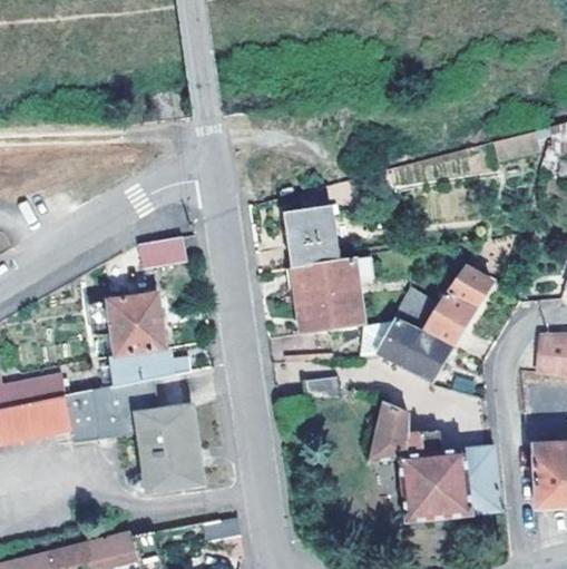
[(566,119),(549,124),(544,149),(541,149),(536,169),(548,172),(555,151),(566,151),(566,119)]
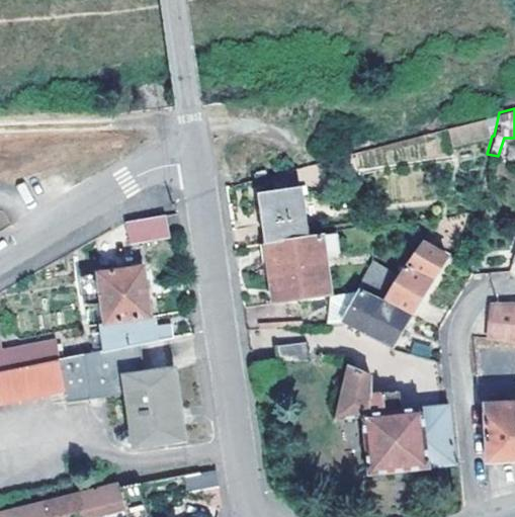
[(489,136),(485,116),(446,126),(451,146),(489,136)]
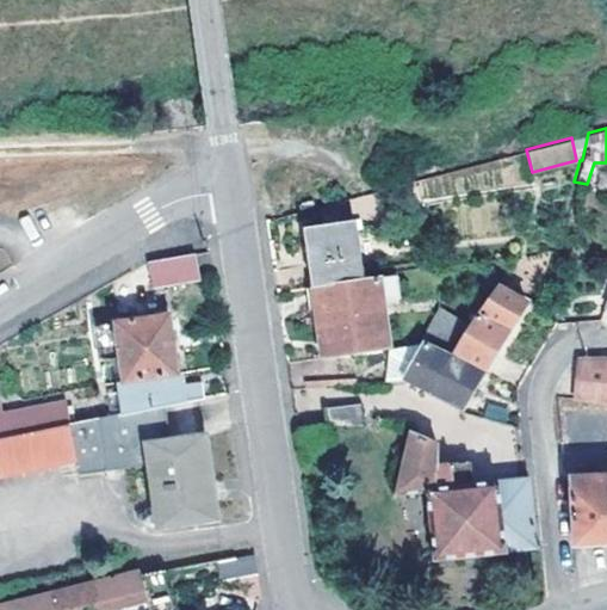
[(367,192),(346,197),(352,219),(373,214),(367,192)]
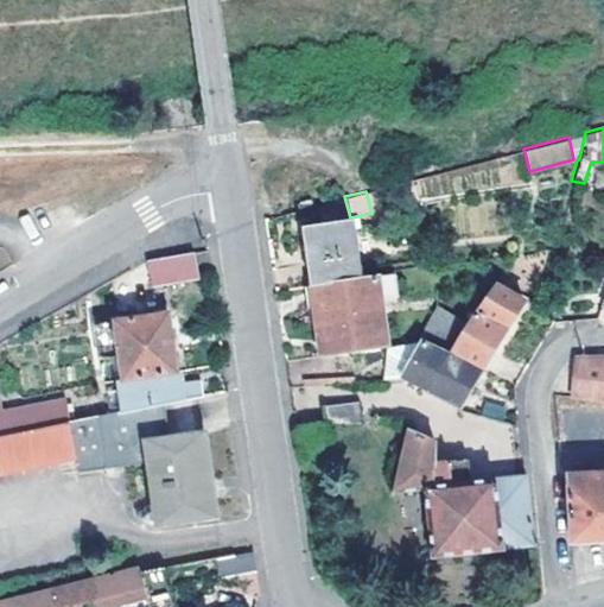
[(300,223),(309,283),(356,276),(348,217),(300,223)]
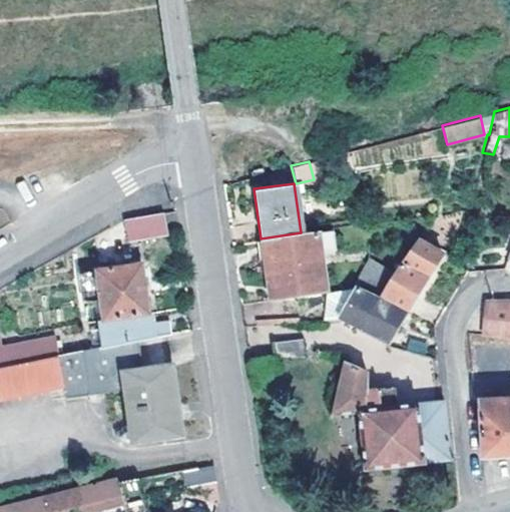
[(167,234),(162,212),(126,219),(129,241),(167,234)]
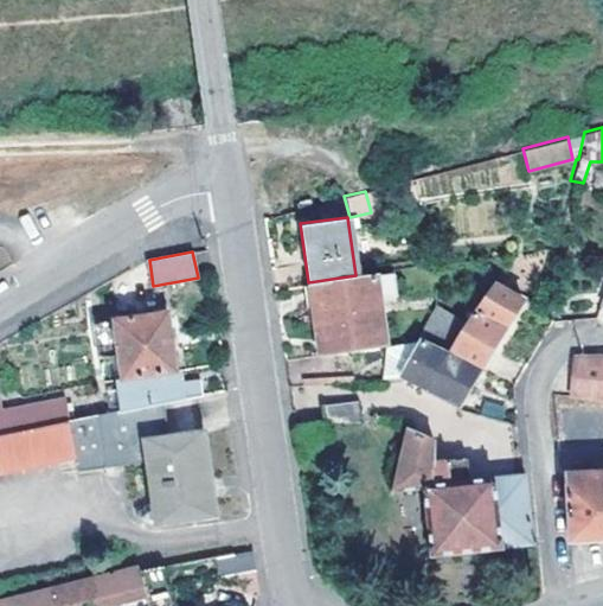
[(374,273),(355,275),(308,282),(318,352),(384,343),(374,273)]
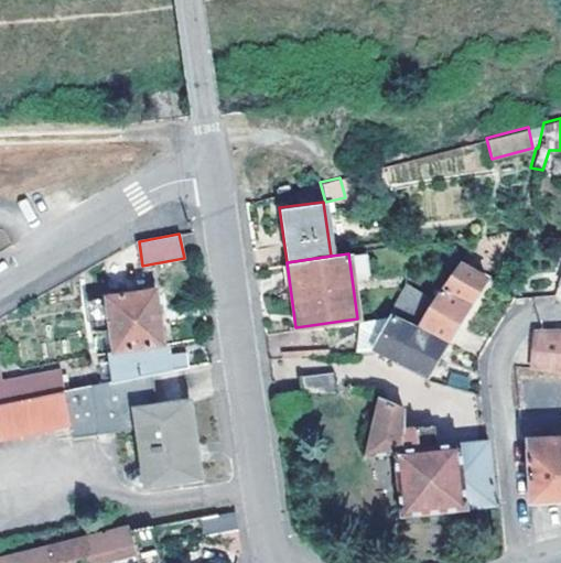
[(461,262),(429,305),(417,326),(448,342),(488,279),(461,262)]
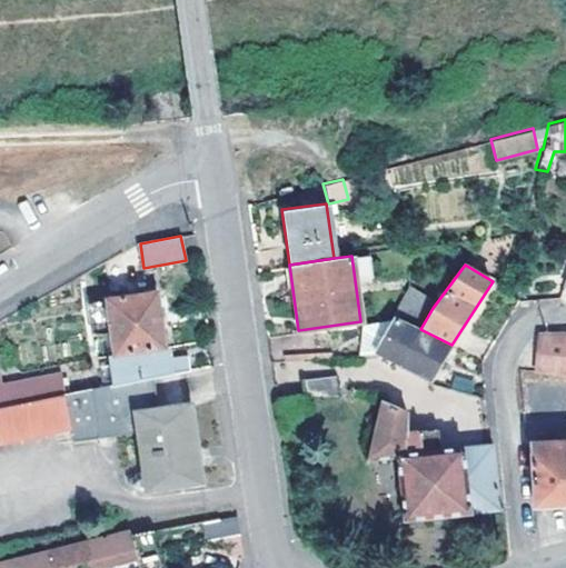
[(406,294),(395,317),(420,329),(433,308),(406,294)]
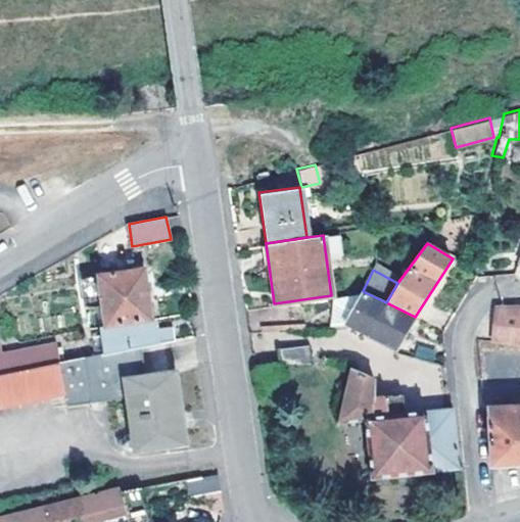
[(102,309),(105,328),(151,320),(141,271),(77,282),(82,312),(102,309)]
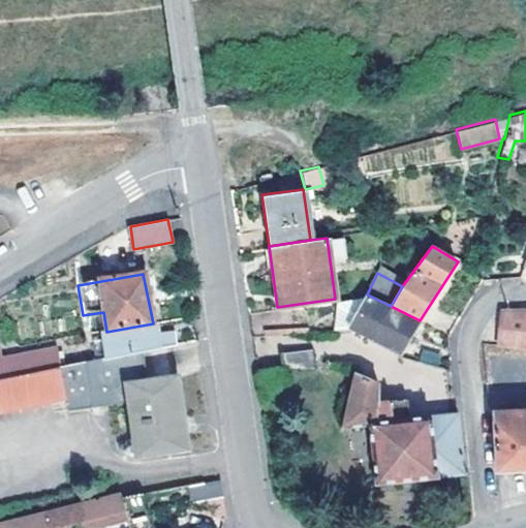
[(350,330),(400,353),(420,320),(391,306),(367,294),(350,330)]
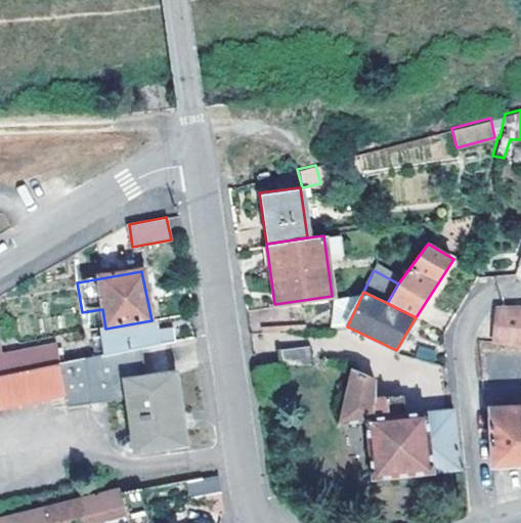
[(520,304),(497,306),(494,340),(520,340),(520,304)]
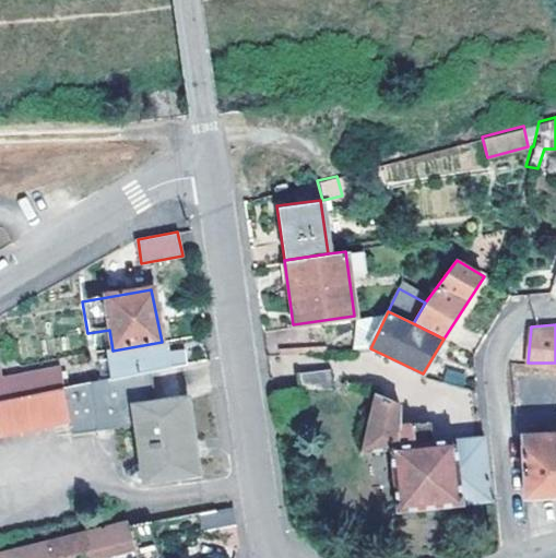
[(162,342),(113,351),(114,358),(102,360),(106,380),(150,371),(186,364),(182,351),(163,354),(162,342)]
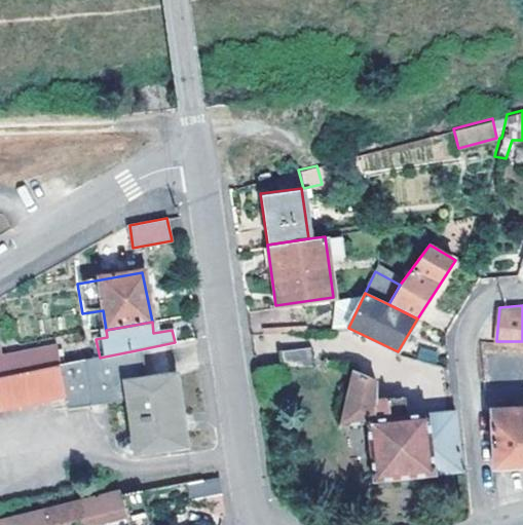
[(0,377),(37,370),(63,365),(61,346),(4,357),(2,345),(0,345),(0,377)]
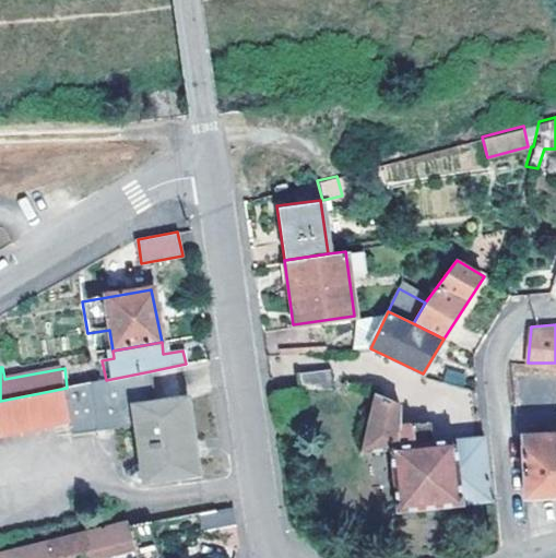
[(296,372),(298,392),(332,387),(329,368),(296,372)]
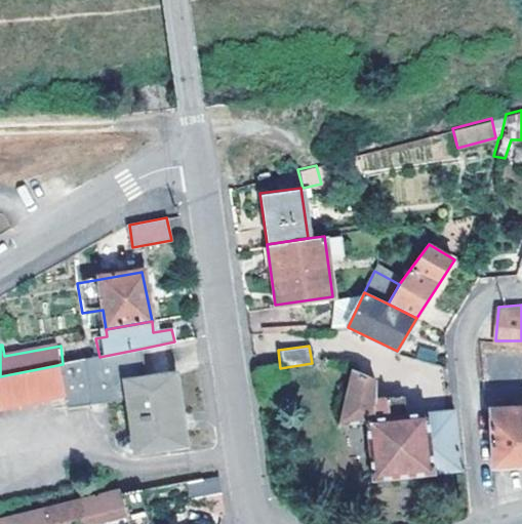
[(185,445),(175,373),(145,377),(141,349),(99,357),(63,364),(37,369),(39,390),(63,387),(64,400),(65,406),(127,399),(135,451),(185,445)]
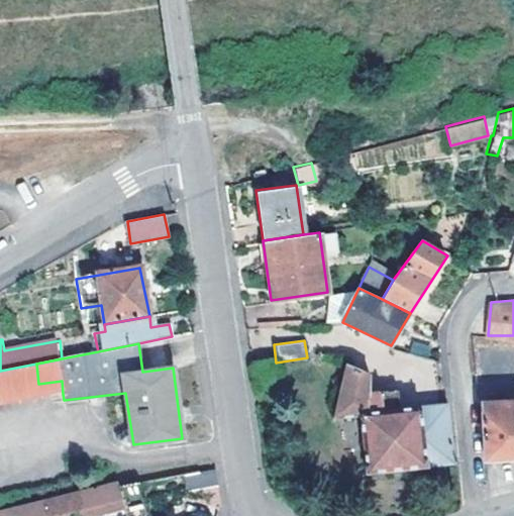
[(369,371),(345,363),(333,416),(360,414),(367,473),(452,463),(445,403),(397,407),(396,390),(368,391),(369,371)]
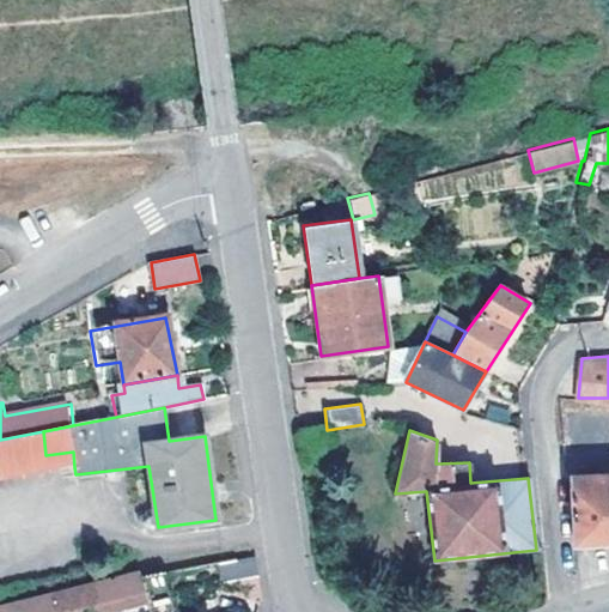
[(46,455),(43,431),(0,440),(0,483),(74,467),(73,452),(46,455)]
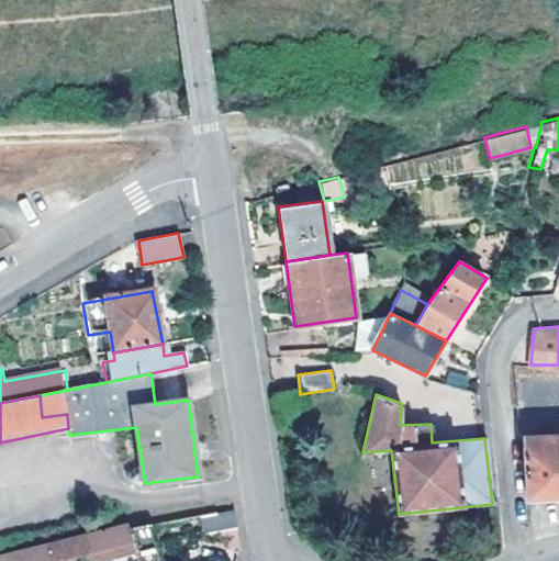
[(558,437),(523,439),(526,497),(552,496),(558,495),(558,437)]
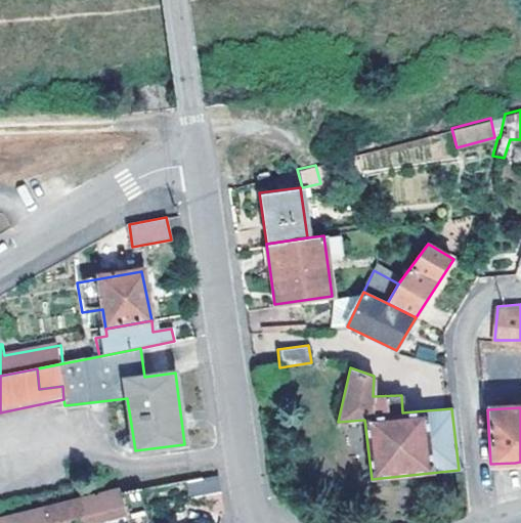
[(217,492),(214,472),(182,479),(185,498),(217,492)]
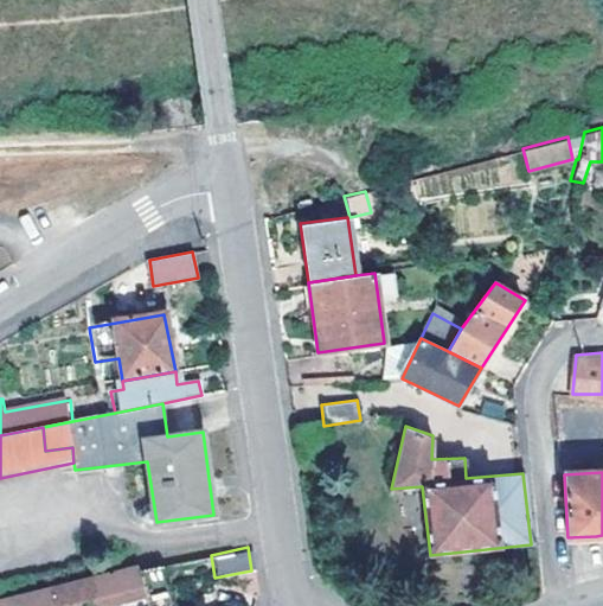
[(161,566),(139,569),(146,594),(148,605),(170,605),(172,605),(161,566)]
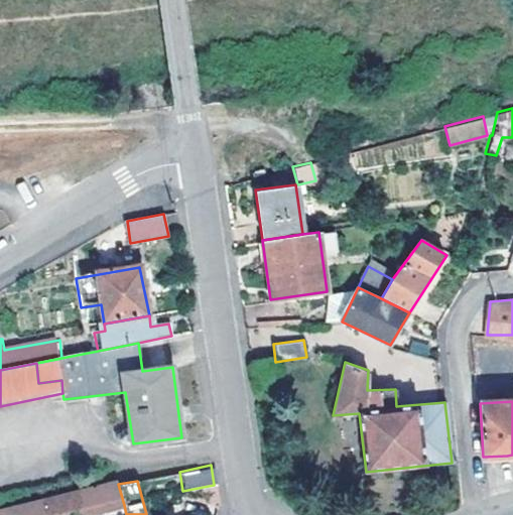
[(118,484),(81,494),(87,514),(124,505),(118,484)]
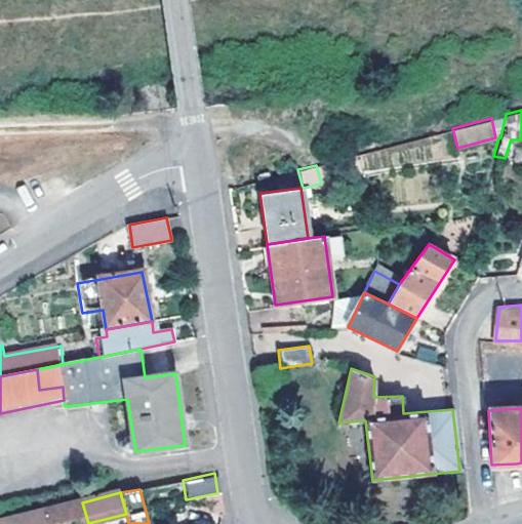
[(82,502),(44,513),(46,523),(87,523),(88,523),(82,502)]
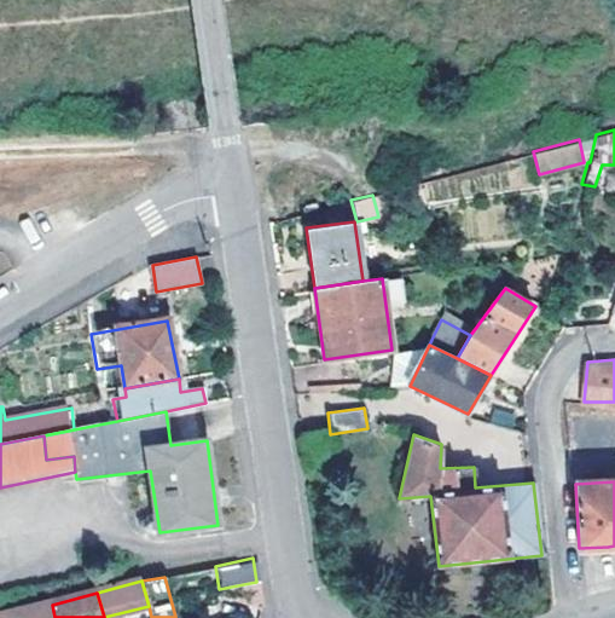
[(54,617),(52,605),(7,616),(7,617),(54,617)]
